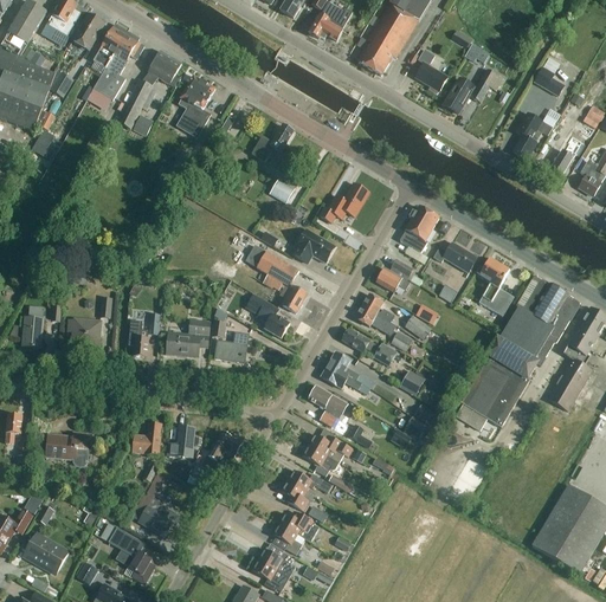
[(0,17),(10,0),(0,0),(0,20),(1,19),(0,18),(0,17)]
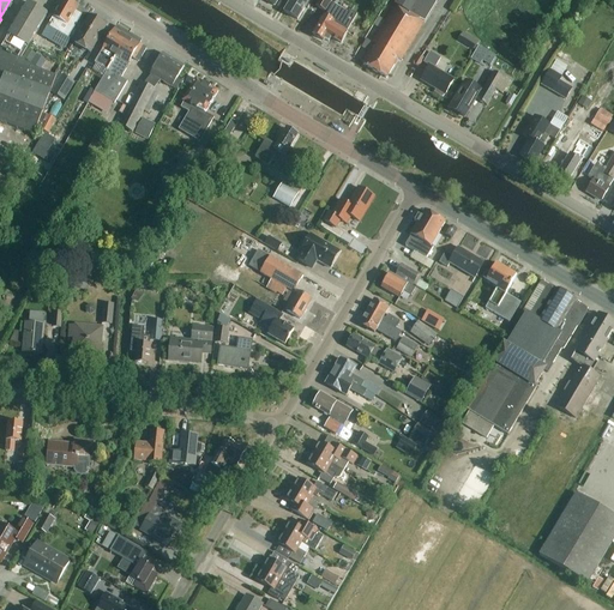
[(54,72),(36,65),(20,56),(47,11),(30,0),(26,0),(0,44),(0,68),(4,71),(0,79),(0,119),(34,132),(37,124),(49,89),(53,91),(60,73),(54,72)]
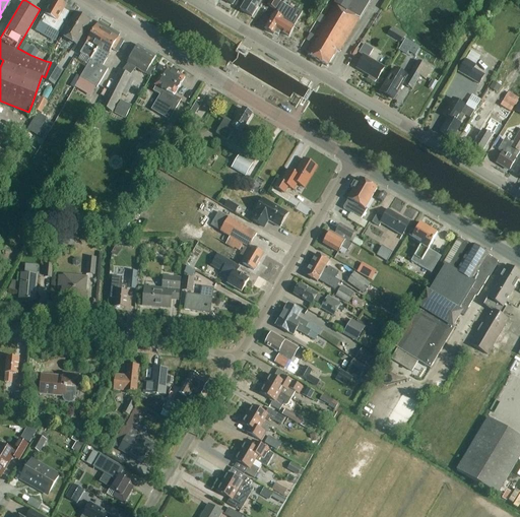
[(40,19),(36,26),(55,38),(59,30),(65,21),(62,20),(68,10),(70,11),(73,7),(66,3),(61,0),(51,0),(44,12),(45,12),(40,19)]
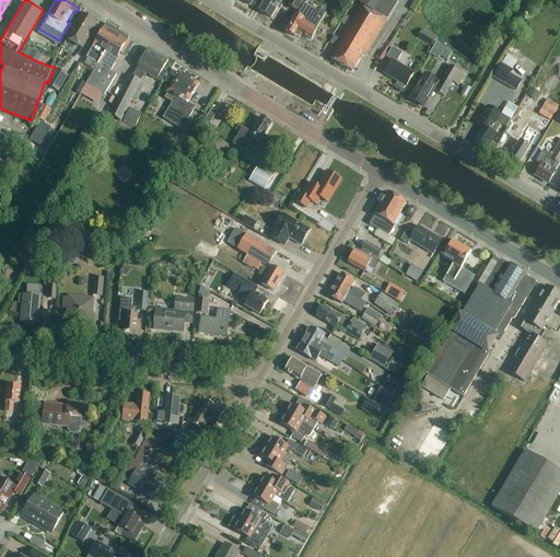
[(264,0),(259,9),(271,15),(278,3),(281,6),(284,0),(264,0)]
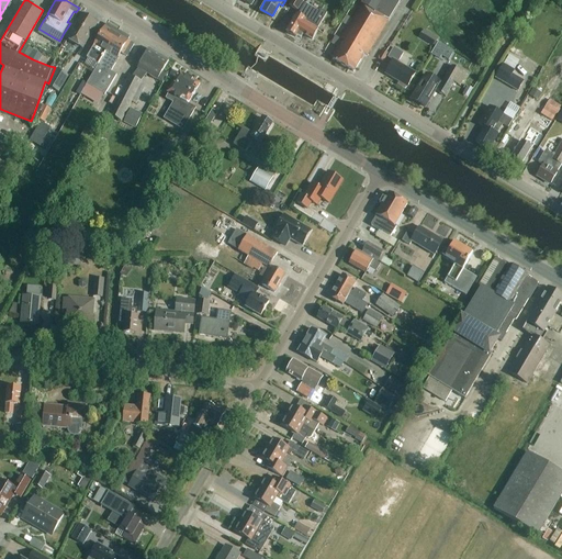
[(292,0),(290,3),(298,9),(302,0),(292,0)]
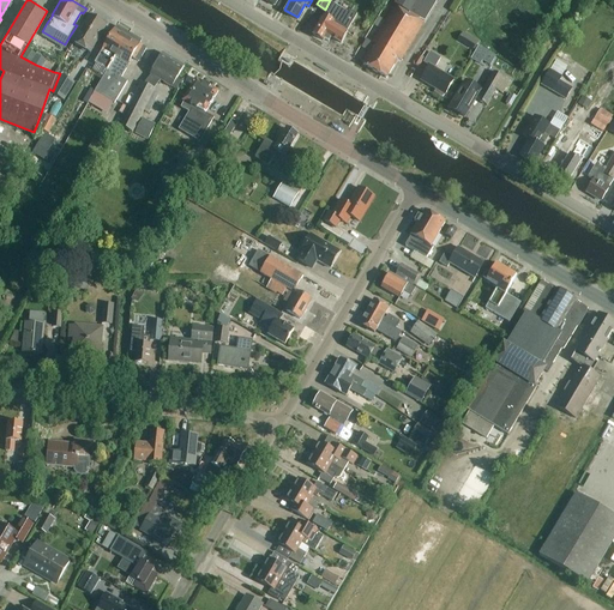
[(395,0),(372,40),(375,42),(363,62),(386,76),(398,55),(402,58),(425,19),(426,19),(437,0),(395,0)]
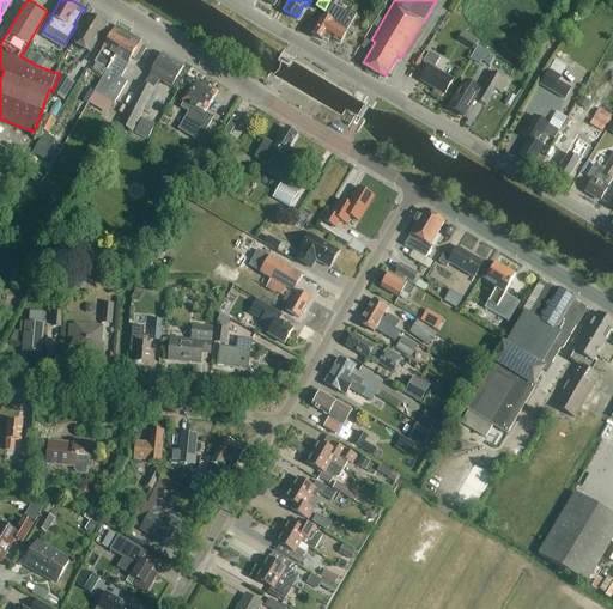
[(332,1),(328,7),(326,12),(325,12),(323,14),(323,13),(313,31),(322,37),(326,32),(340,41),(346,30),(356,12),(350,7),(349,11),(332,1)]
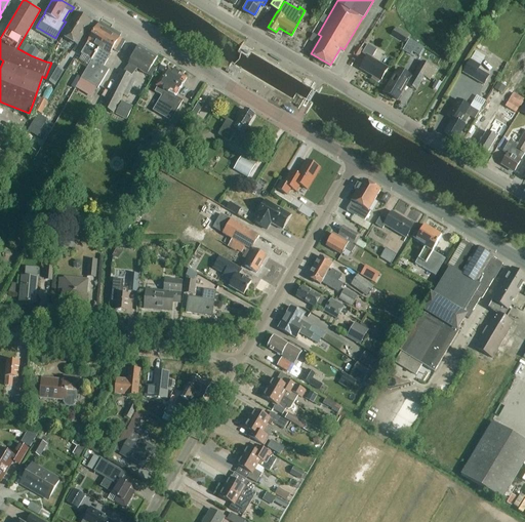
[(90,19),(77,10),(63,35),(76,43),(90,19)]
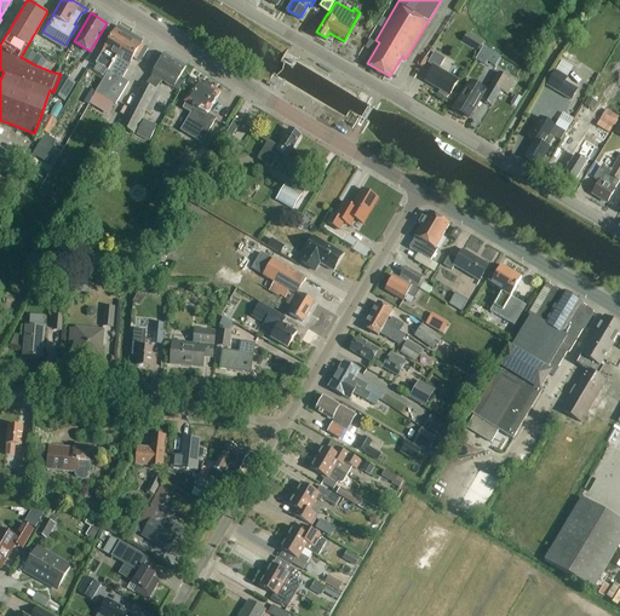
[(128,35),(115,28),(103,47),(104,47),(96,62),(108,69),(128,35)]
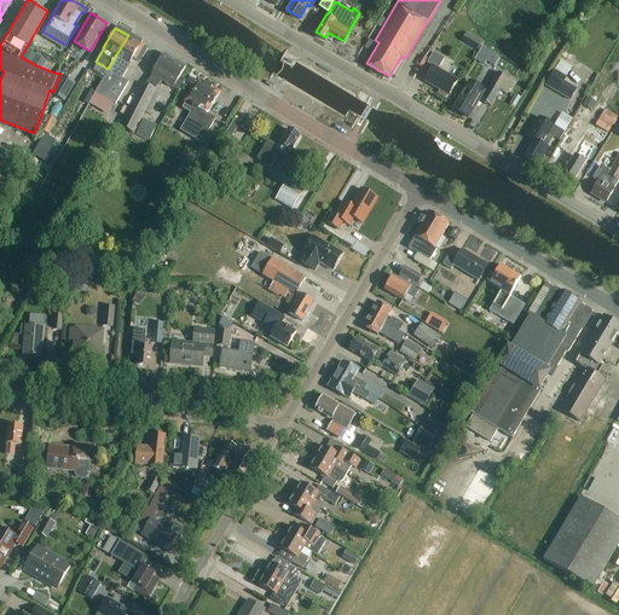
[(128,35),(108,69),(96,90),(115,102),(128,80),(122,75),(129,62),(133,56),(139,59),(146,46),(128,35)]
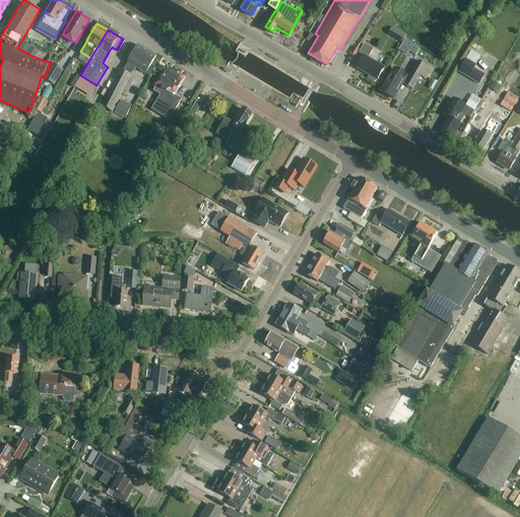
[(23,40),(18,48),(26,52),(30,44),(23,40)]
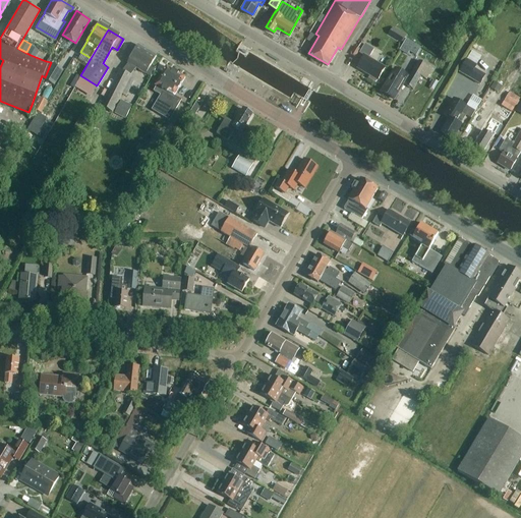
[(368,76),(375,80),(377,77),(378,78),(385,65),(368,56),(373,47),(364,42),(359,51),(364,54),(357,66),(370,73),(368,76)]
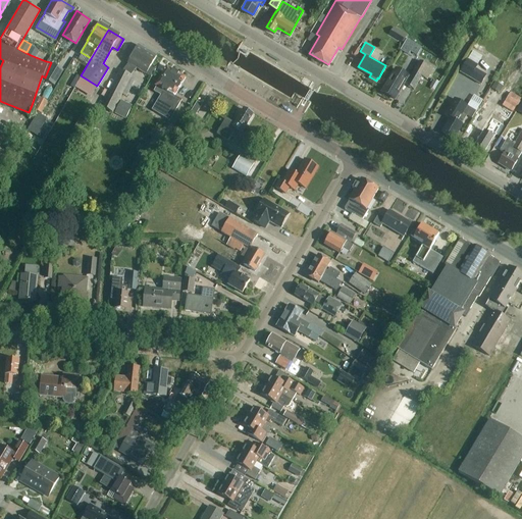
[(404,46),(398,43),(387,62),(394,65),(404,46)]
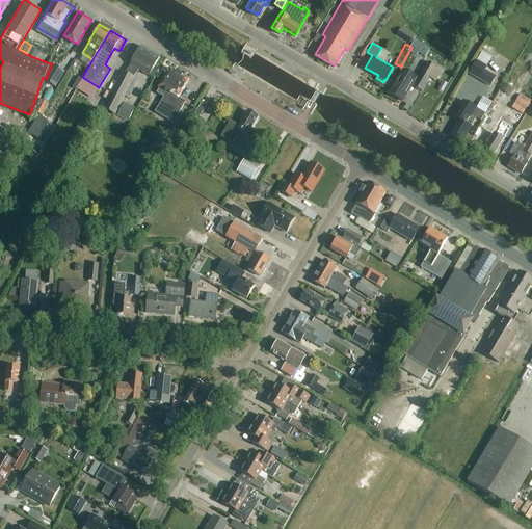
[(31,45),(27,53),(34,57),(38,49),(31,45)]
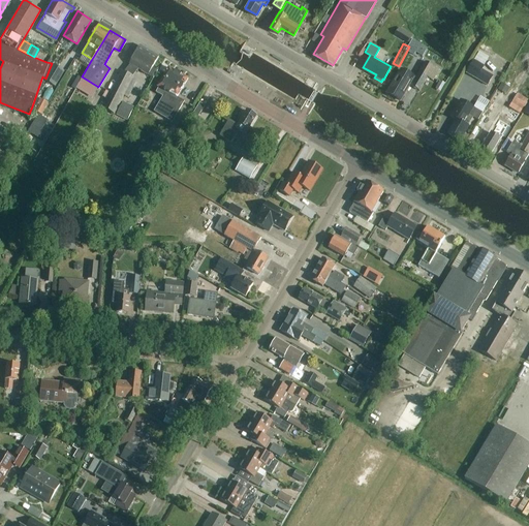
[(157,68),(152,65),(157,56),(158,56),(158,55),(139,44),(129,62),(153,76),(157,68)]
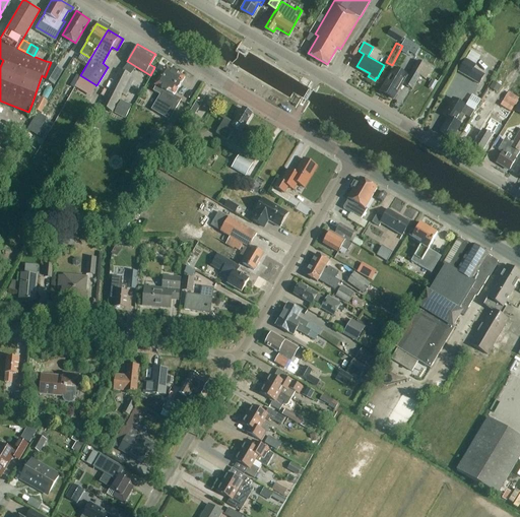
[(349,51),(354,54),(359,47),(353,44),(349,51)]
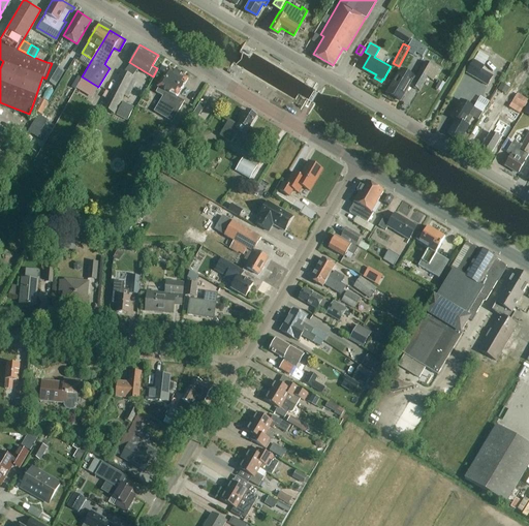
[(474,58),(466,70),(488,84),(494,73),(483,67),(485,64),(474,58)]
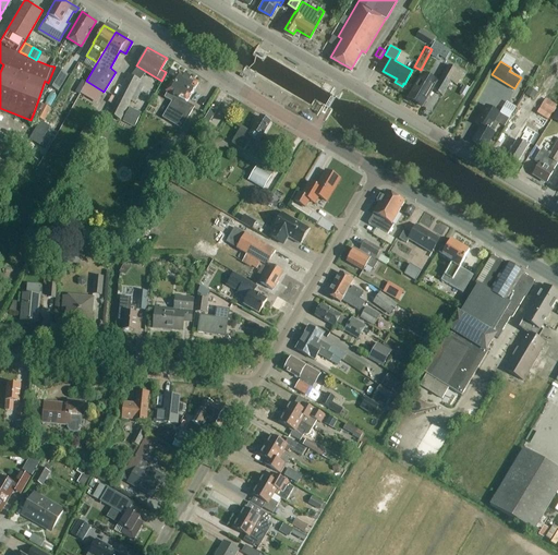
[(423,71),(409,96),(422,104),(432,87),(434,88),(443,94),(451,80),(457,83),(463,71),(449,62),(438,80),(423,71)]
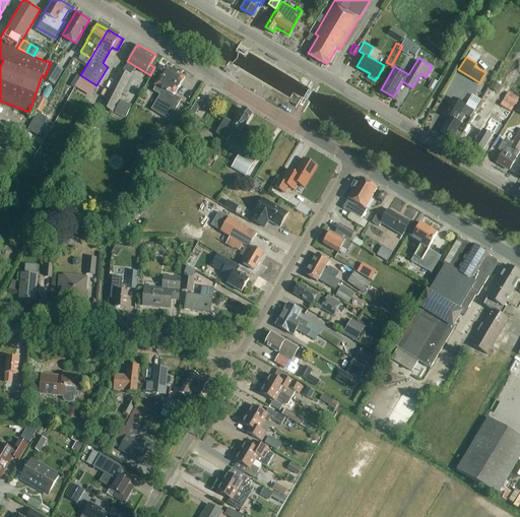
[(52,59),(51,62),(45,77),(54,83),(64,68),(52,61),(53,59),(52,59)]
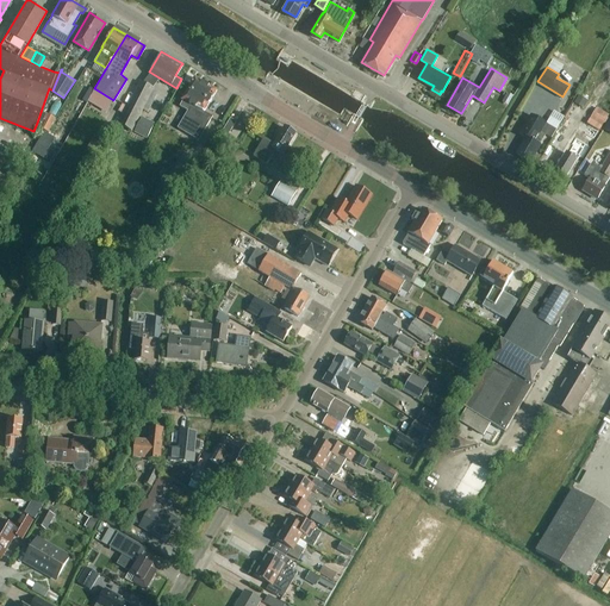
[(194,75),(181,98),(182,99),(180,104),(187,108),(180,122),(200,135),(211,114),(212,116),(212,114),(204,110),(216,88),(194,75)]
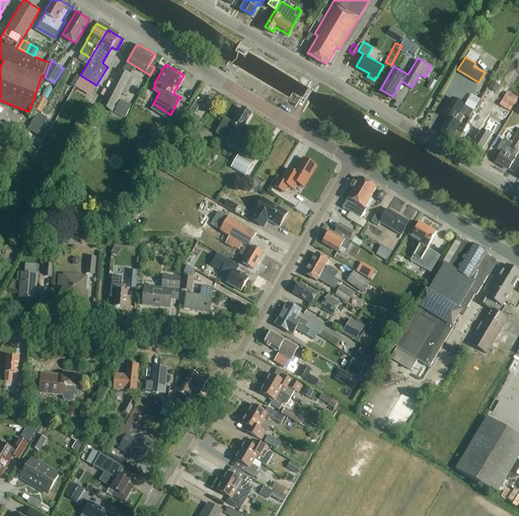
[(103,95),(98,104),(99,105),(100,104),(112,109),(113,109),(122,92),(125,93),(133,78),(129,76),(130,74),(120,68),(119,68),(104,96),(103,95)]
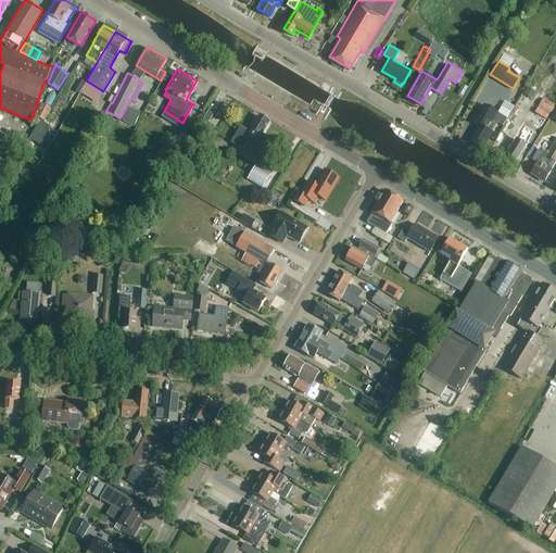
[(457,90),(463,93),(467,85),(463,83),(457,90)]
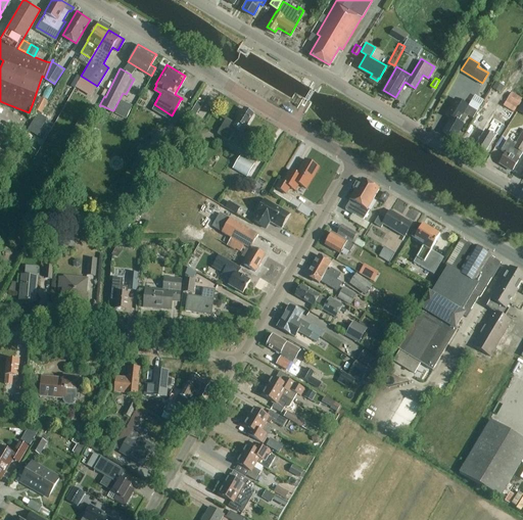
[(495,81),(491,88),(500,92),(504,85),(495,81)]
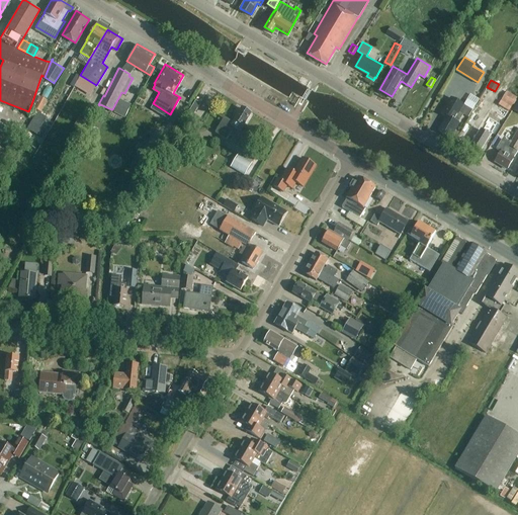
[(507,89),(501,98),(512,104),(517,96),(507,89)]
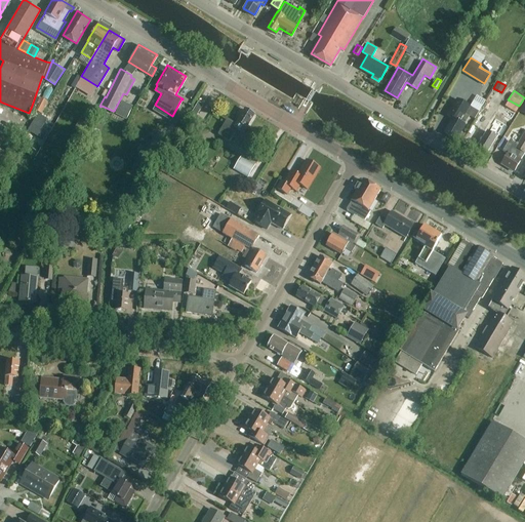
[(38,94),(32,106),(42,112),(43,110),(45,111),(46,108),(44,107),(48,99),(38,94)]
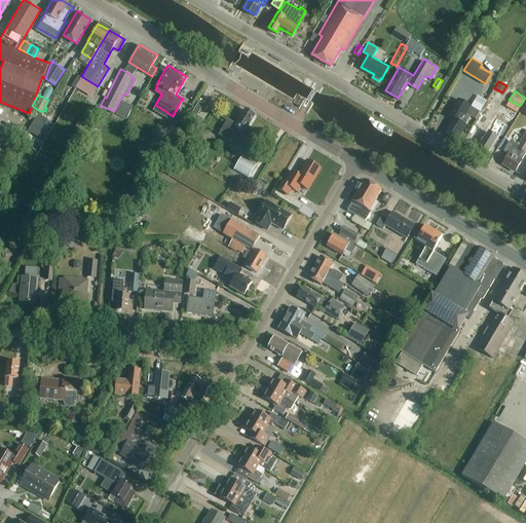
[(480,110),(458,98),(449,113),(454,116),(446,131),(457,138),(465,123),(471,114),(476,117),(480,110)]
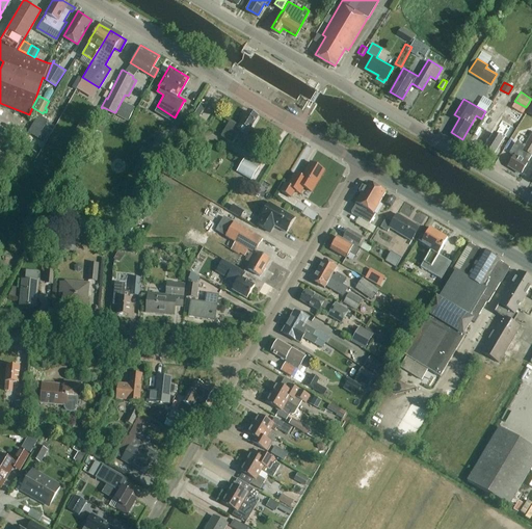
[(124,100),(116,112),(116,113),(128,120),(135,105),(124,100)]
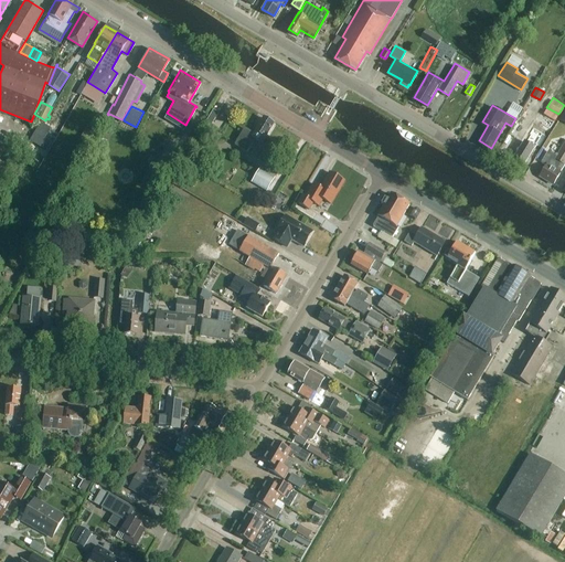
[(219,110),(213,107),(206,119),(212,123),(219,110)]
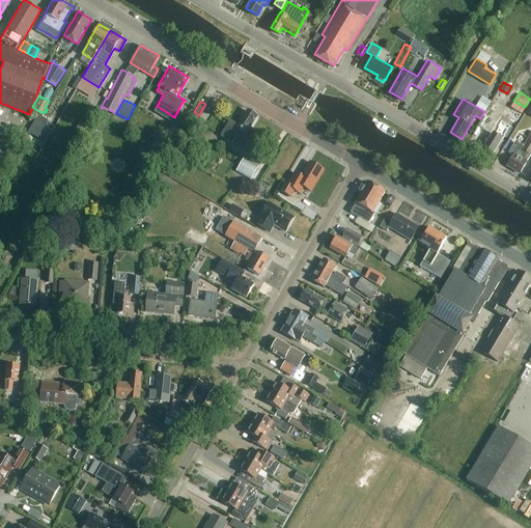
[(510,107),(505,115),(515,121),(521,113),(510,107)]
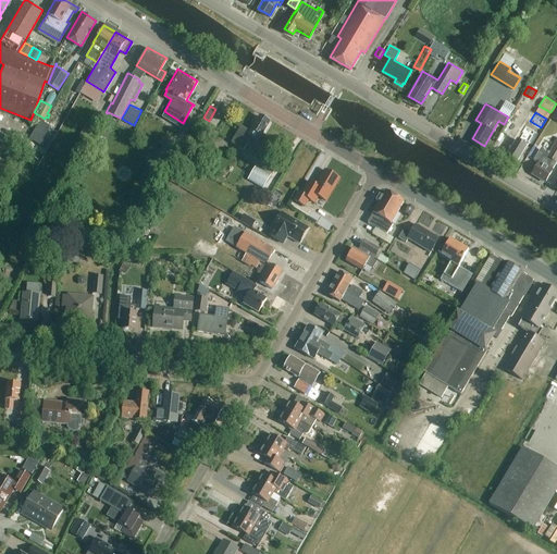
[(269,121),(259,114),(249,131),(240,126),(242,125),(240,124),(231,140),(232,142),(233,140),(243,147),(244,148),(251,135),(258,139),(269,121)]
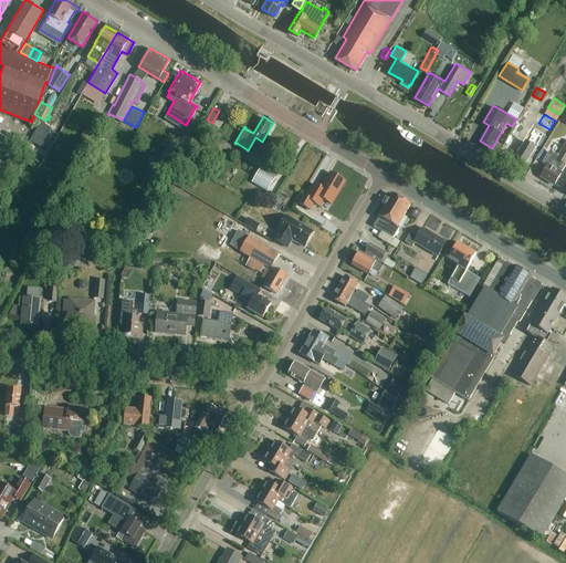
[(40,144),(50,126),(40,121),(30,138),(40,144)]
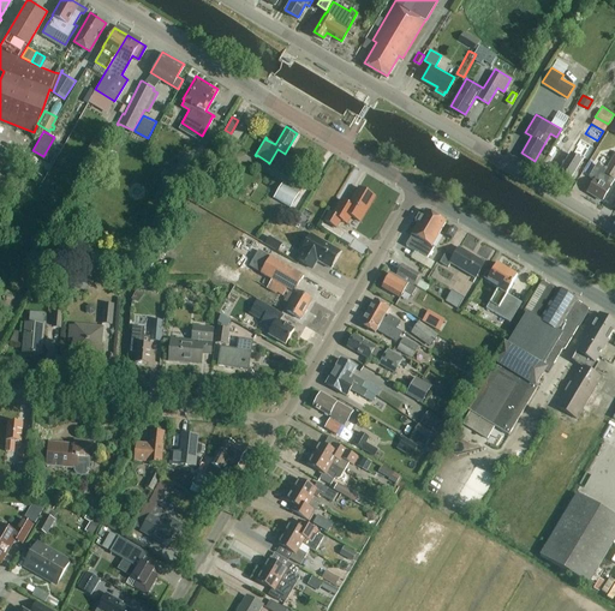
[(586,161),(598,143),(590,138),(584,135),(573,154),(571,151),(560,169),(572,175),(581,159),(586,161)]
